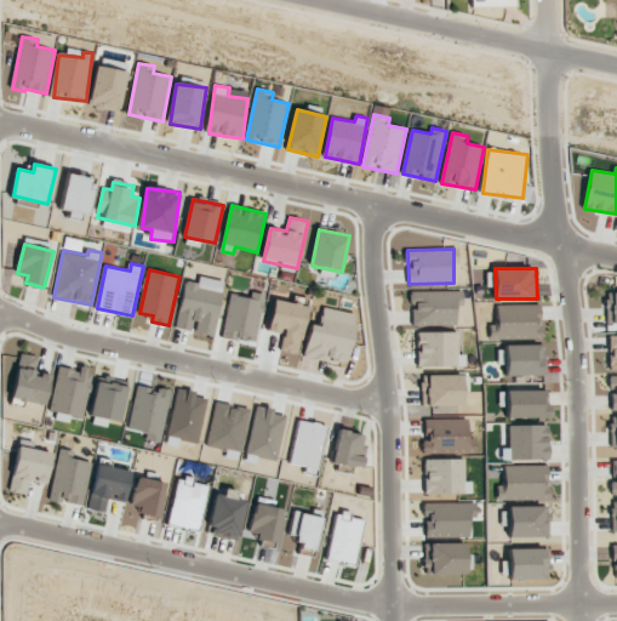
[(177,328),(195,332),(196,331),(216,335),(227,281),(201,277),(200,283),(188,280),(177,328)]
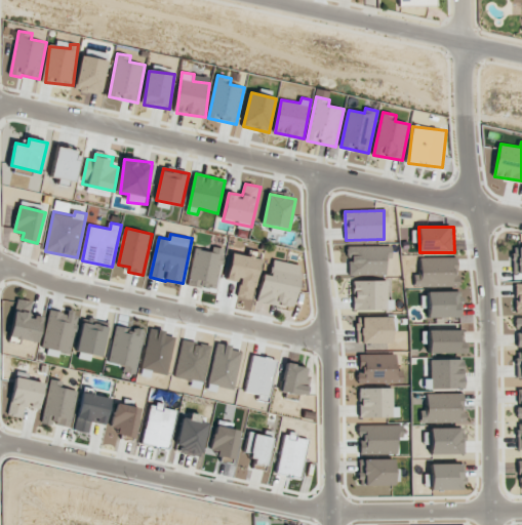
[(190,284),(217,290),(226,251),(197,246),(190,284)]
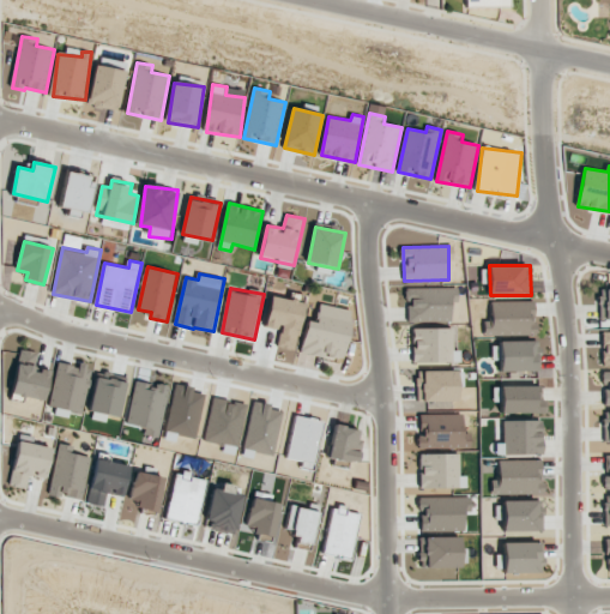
[(296,349),(306,302),(272,296),(266,326),(283,330),(279,345),(296,349)]
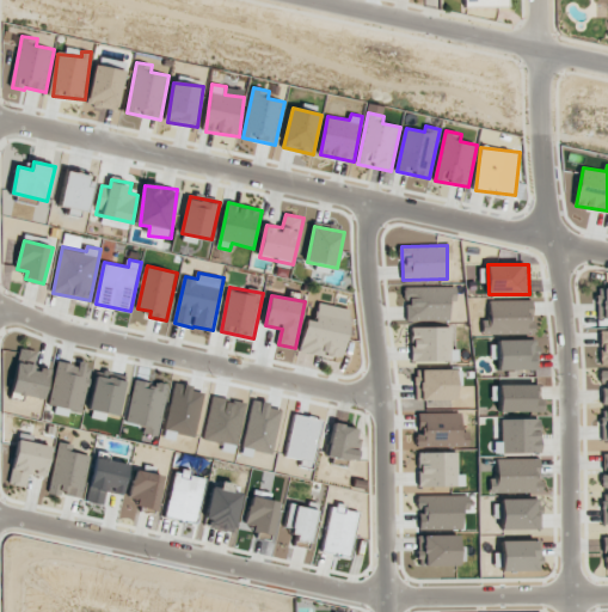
[(535,300),(491,301),(491,319),(485,319),(485,332),(536,332),(535,300)]
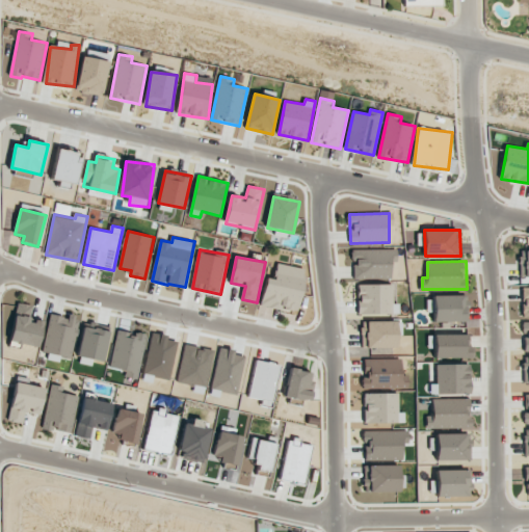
[(268,277),(262,306),(299,313),(308,269),(279,263),(275,278),(268,277)]
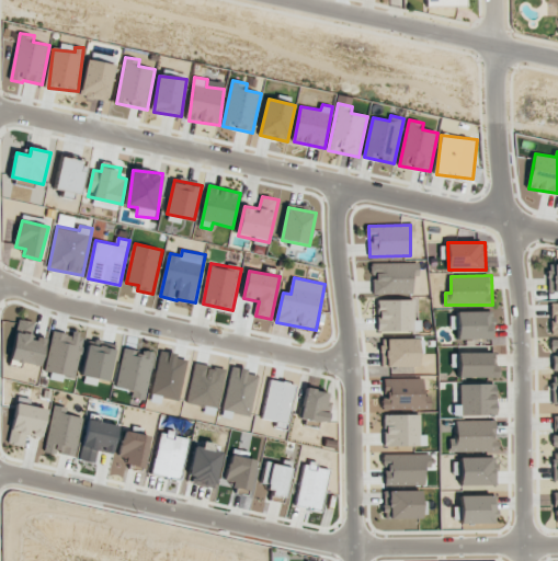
[(417,299),(379,300),(379,332),(422,331),(422,320),(417,320),(417,299)]
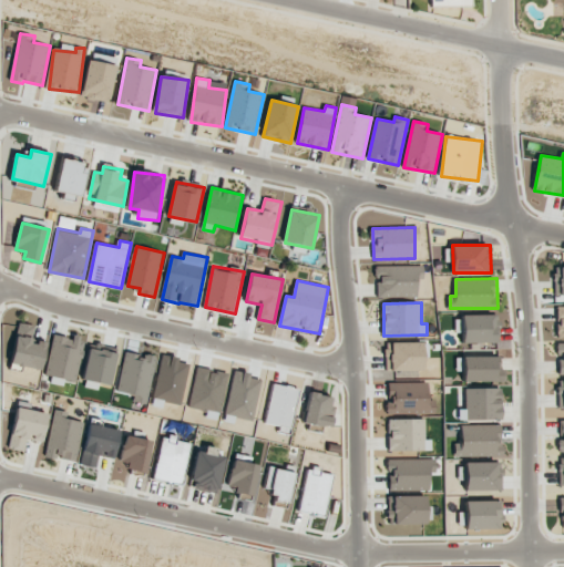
[(463,315),(463,343),(501,343),(500,315),(463,315)]
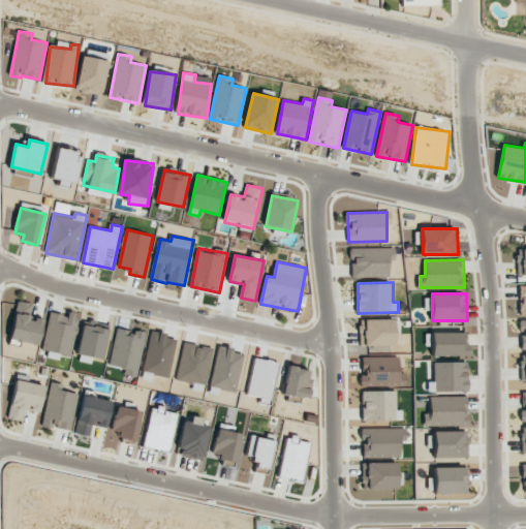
[(11,340),(40,345),(44,319),(31,317),(34,304),(18,301),(11,340)]
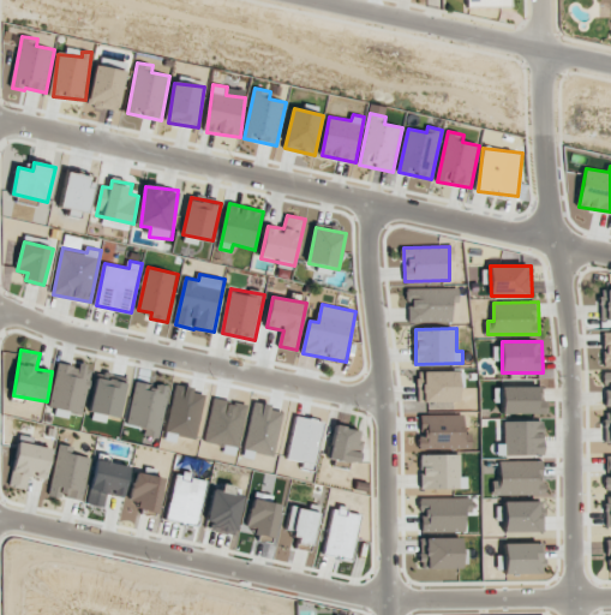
[(52,408),(85,415),(93,368),(59,362),(52,408)]
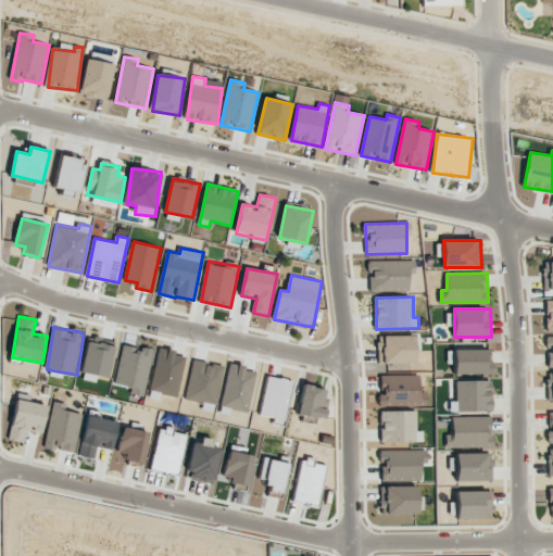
[(417,350),(423,350),(423,336),(380,336),(379,363),(416,364),(417,350)]
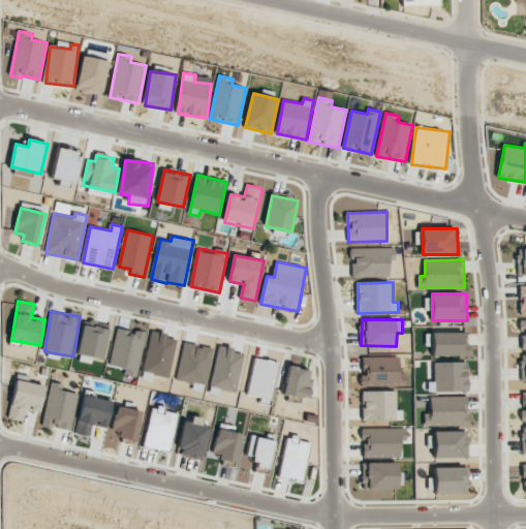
[(138,377),(147,333),(135,331),(135,332),(118,329),(111,366),(127,369),(125,374),(138,377)]
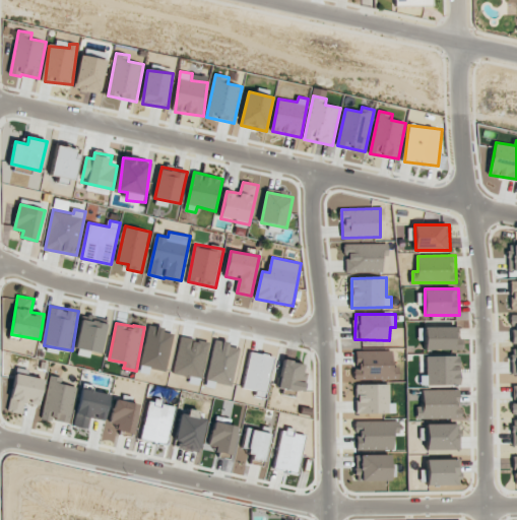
[(357,351),(357,379),(395,378),(394,350),(357,351)]
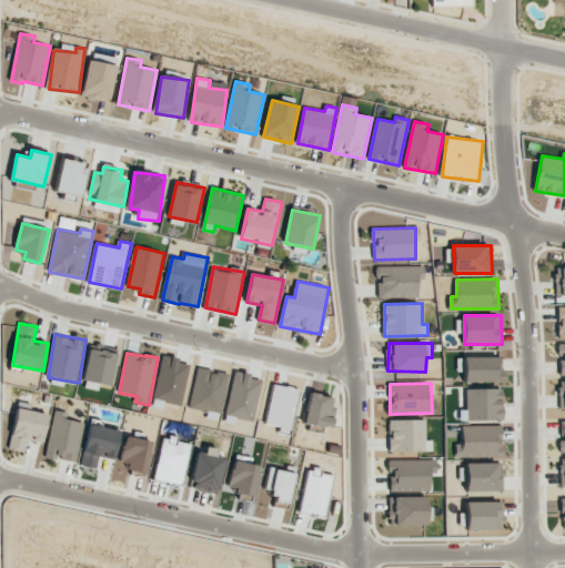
[(305,424),(332,428),(336,408),(332,408),(334,397),(311,393),(305,424)]
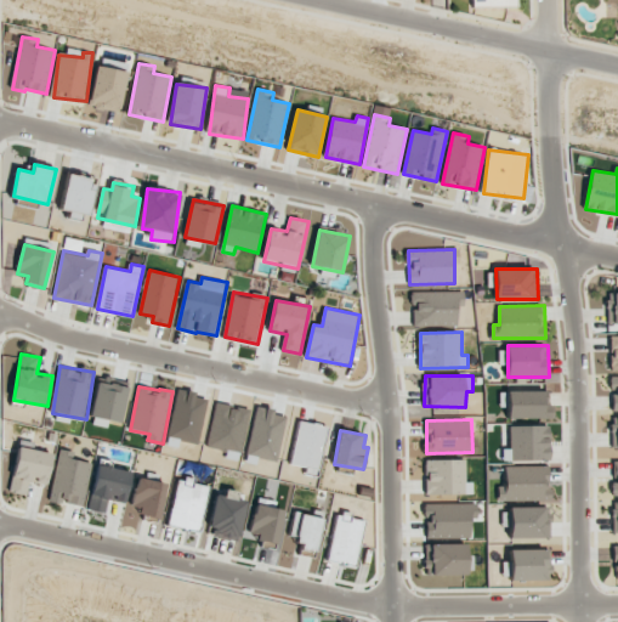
[(11,492),(28,496),(32,481),(47,485),(54,453),(21,447),(11,492)]
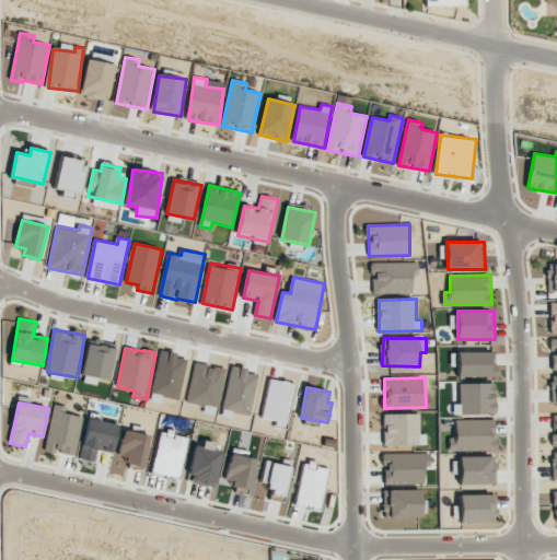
[(47,452),(77,456),(82,416),(68,413),(69,407),(54,405),(47,452)]
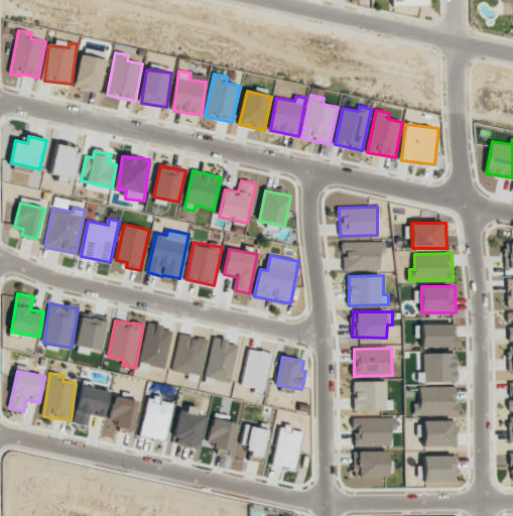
[(388,381),(355,382),(356,410),(394,409),(393,400),(388,400),(388,381)]
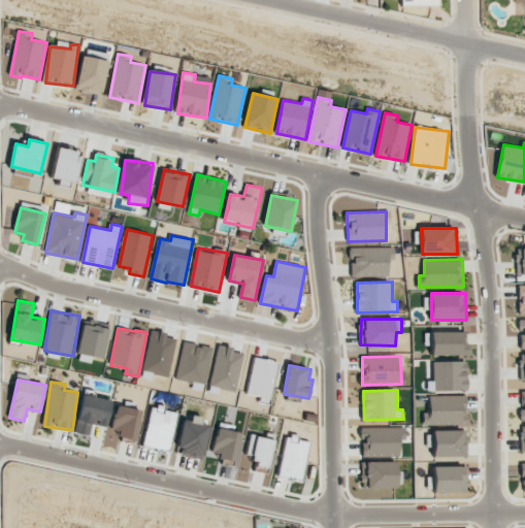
[(113,398),(84,394),(77,433),(92,435),(93,425),(109,427),(113,398)]
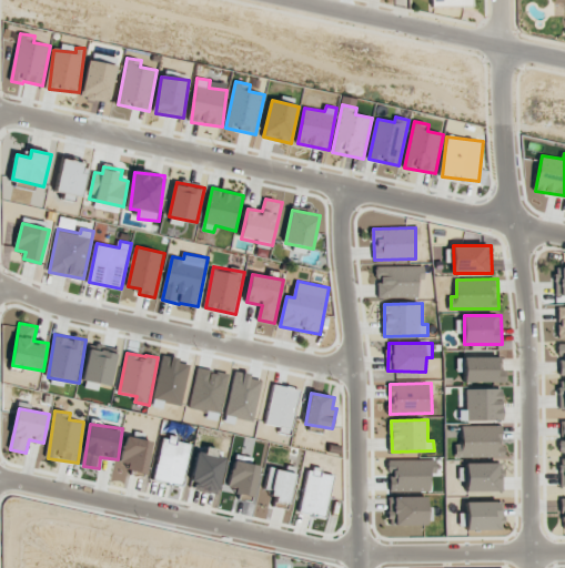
[(504,426),(460,425),(460,457),(504,458),(504,426)]
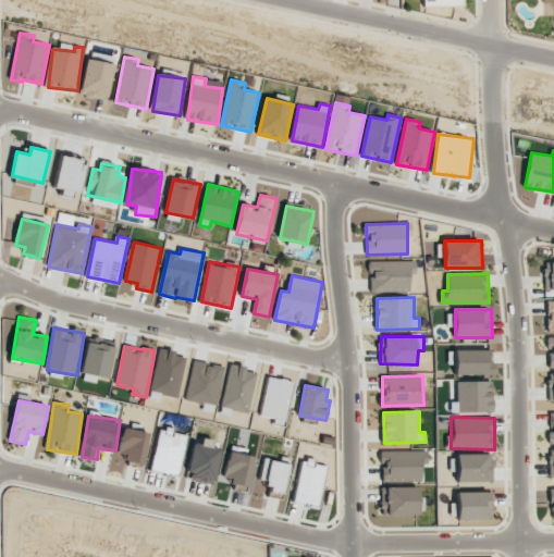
[(126,461),(144,465),(150,433),(125,428),(120,453),(127,455),(126,461)]
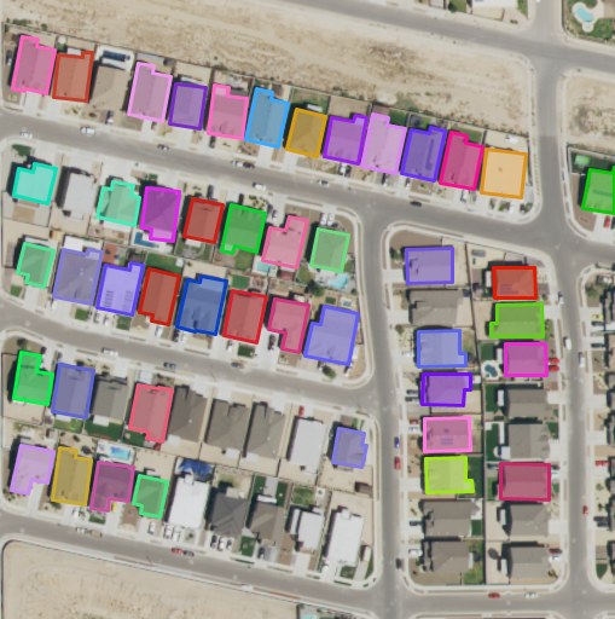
[(209,484),(195,481),(195,478),(179,475),(169,525),(199,531),(209,484)]
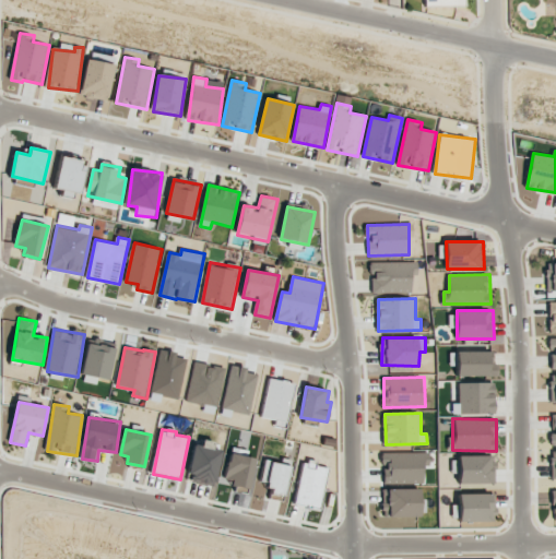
[(197,440),(187,479),(215,487),(224,450),(215,448),(216,444),(197,440)]
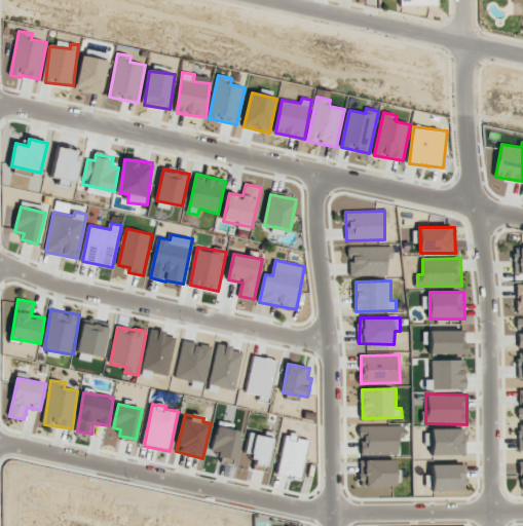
[(237,458),(240,430),(217,427),(213,455),(237,458)]
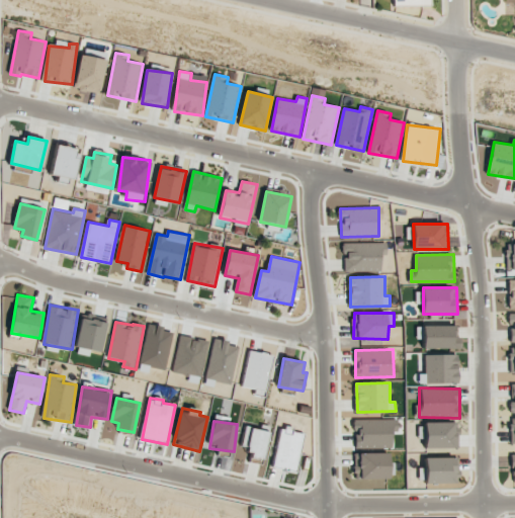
[(251,460),(262,464),(270,432),(247,426),(242,448),(253,451),(251,460)]
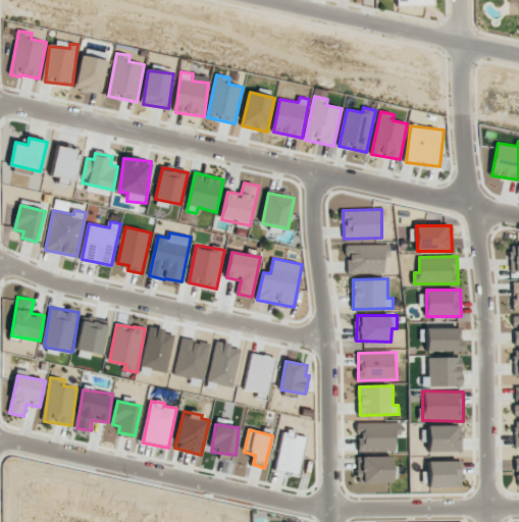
[(301,476),(308,437),(298,435),(298,432),(284,430),(276,471),(301,476)]
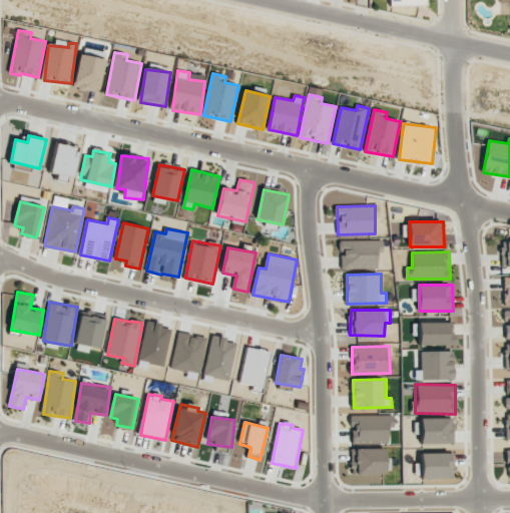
[(387,474),(386,448),(354,449),(355,475),(387,474)]
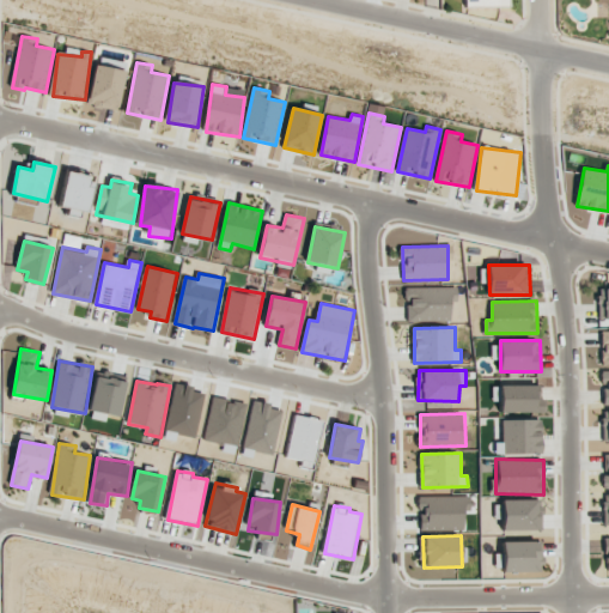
[(503,542),(504,572),(544,571),(544,541),(503,542)]
